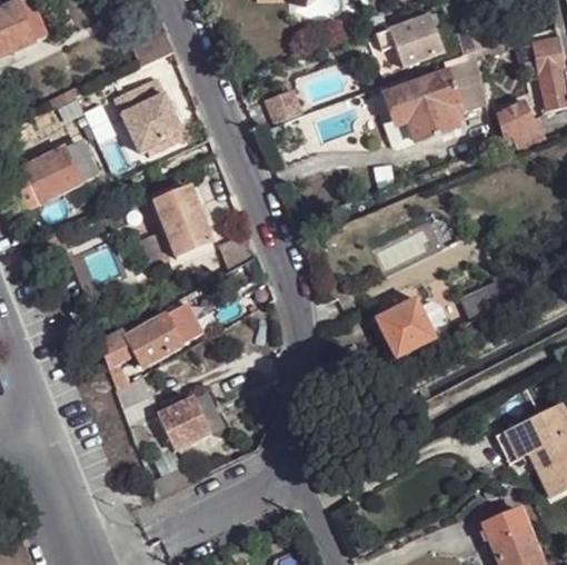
[(17,0),(0,7),(0,51),(45,33),(30,0),(17,0)]
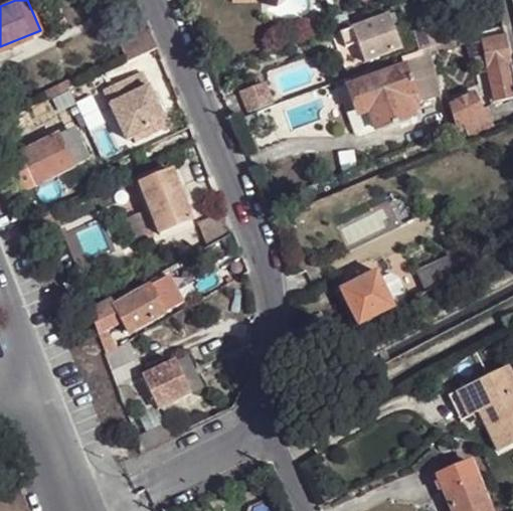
[(320,0),(323,8),(339,1),(339,0),(320,0)]
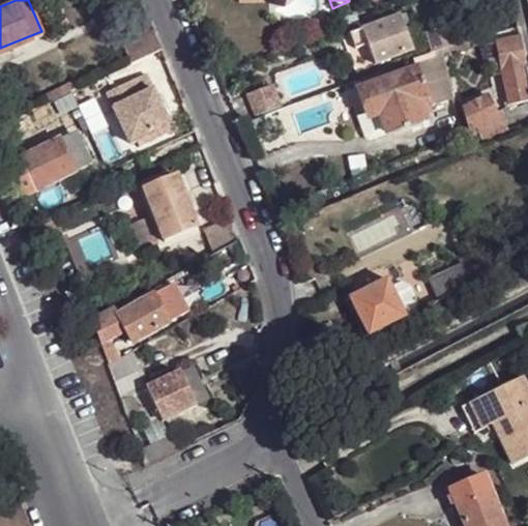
[(411,46),(398,12),(347,31),(353,46),(365,42),(372,60),(411,46)]
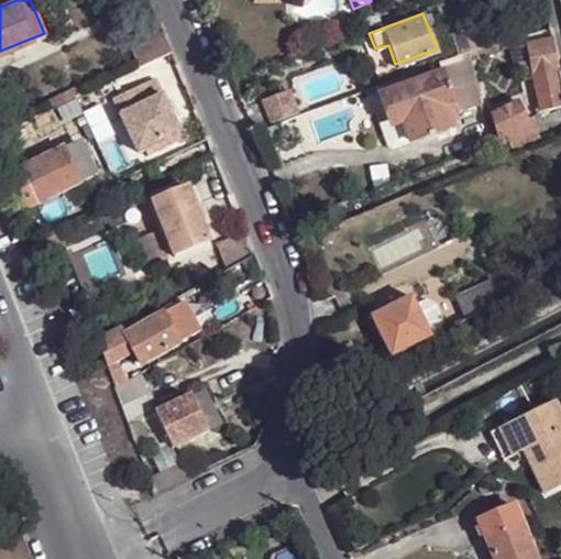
[(343,17),(332,21),(337,34),(342,32),(348,30),(343,17)]
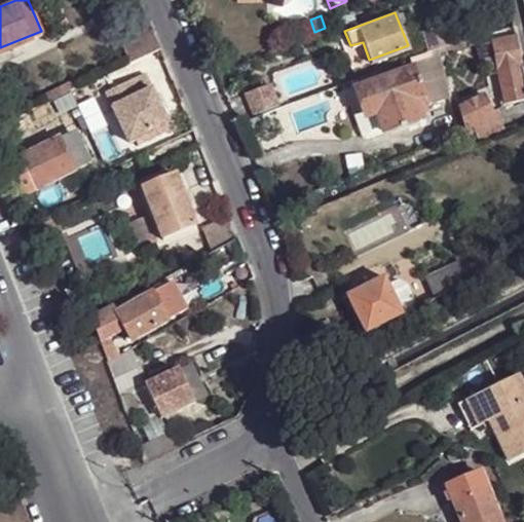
[(419,33),(426,49),(438,46),(461,39),(456,23),(431,29),(419,33)]
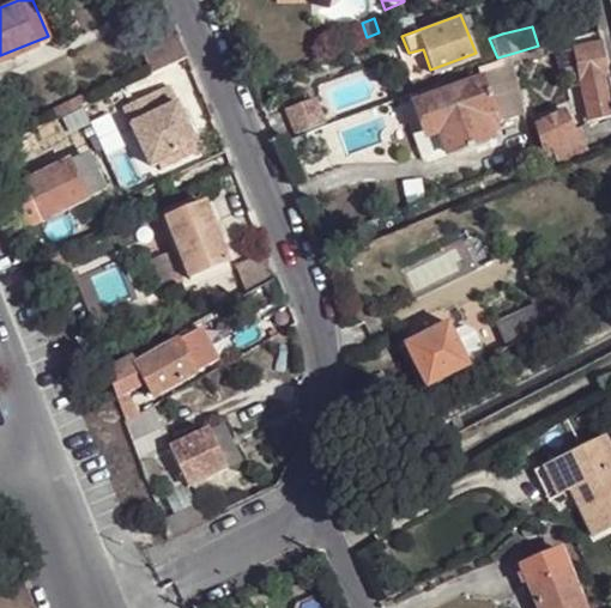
[(149,47),(157,65),(183,53),(176,35),(149,47)]
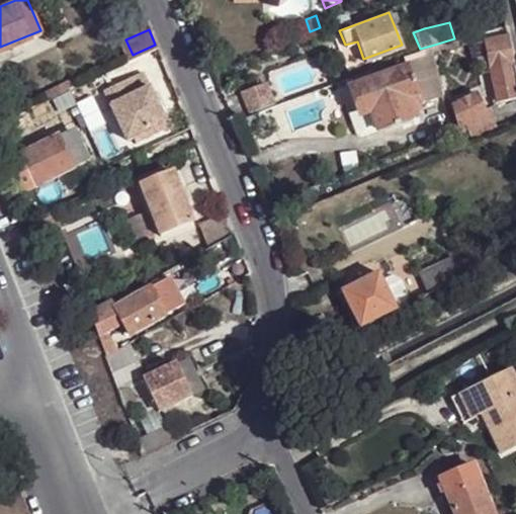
[(515,74),(507,33),(485,38),(490,64),(495,87),(515,81),(515,74)]
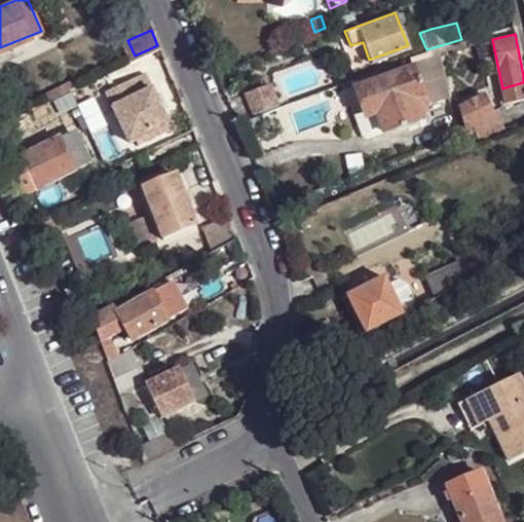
[(497,65),(492,39),(479,42),(483,68),(497,65)]
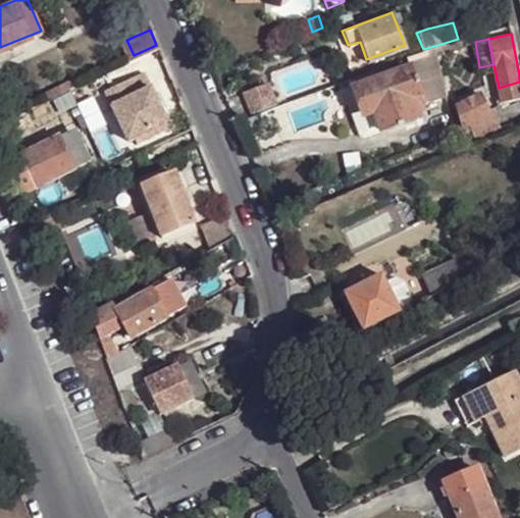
[(380,128),(417,115),(408,90),(442,78),(442,76),(434,46),(423,49),(405,55),(409,65),(351,87),(358,106),(359,107),(370,103),(379,126),(380,128)]
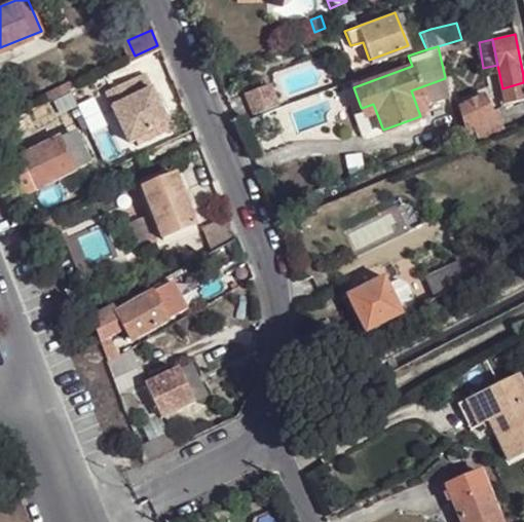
[(125,137),(165,118),(143,70),(110,86),(116,100),(109,103),(125,137)]
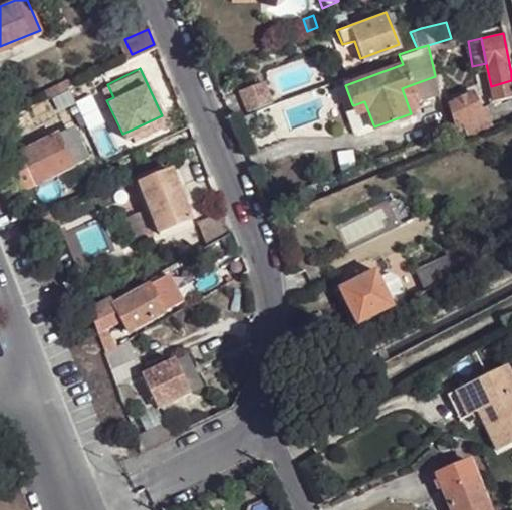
[(39,87),(43,96),(50,93),(60,87),(72,81),(68,74),(39,87)]
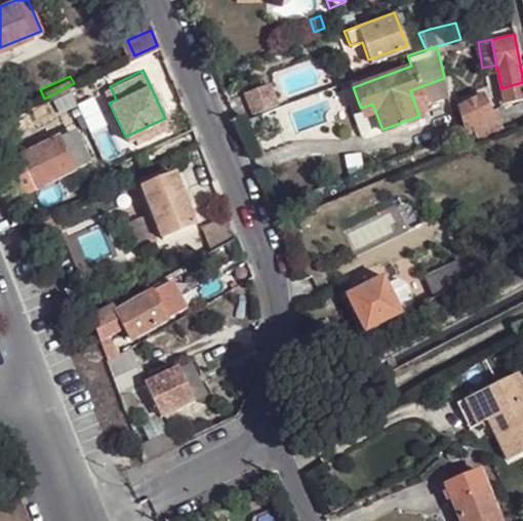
[(269,79),(240,89),(245,102),(273,91),(269,79)]
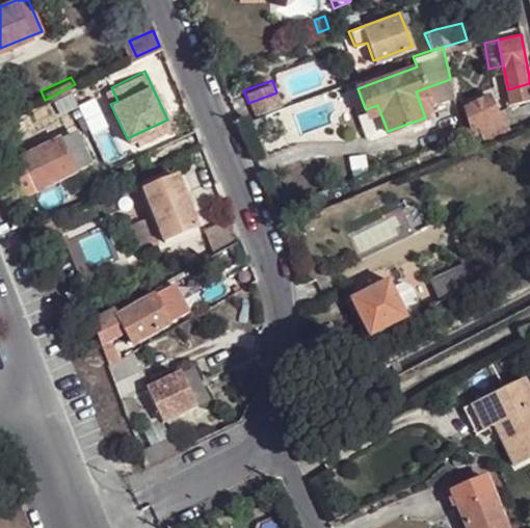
[(0,82),(0,121),(10,116),(0,91),(0,82)]
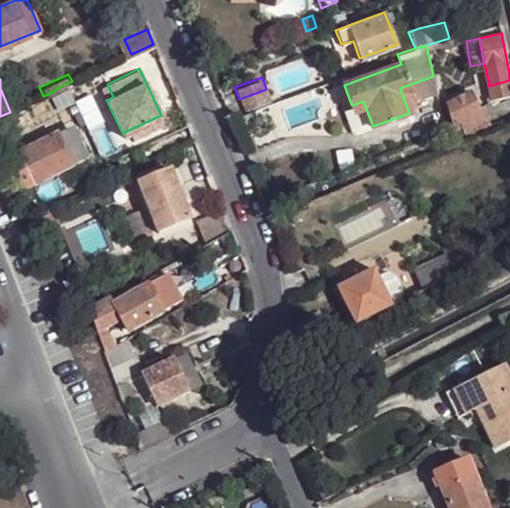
[(113,97),(107,84),(100,87),(106,100),(113,97)]
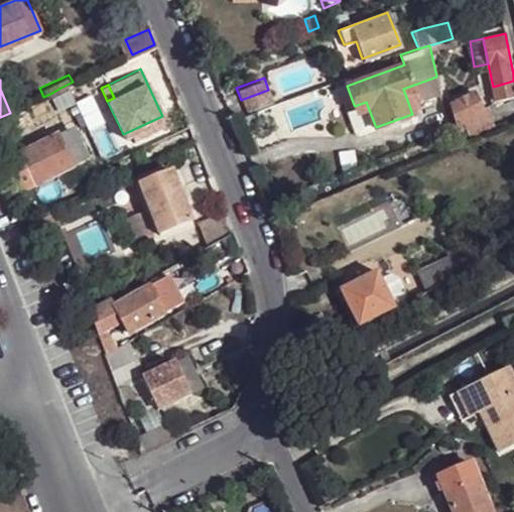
[(63,95),(60,88),(50,94),(53,100),(63,95)]
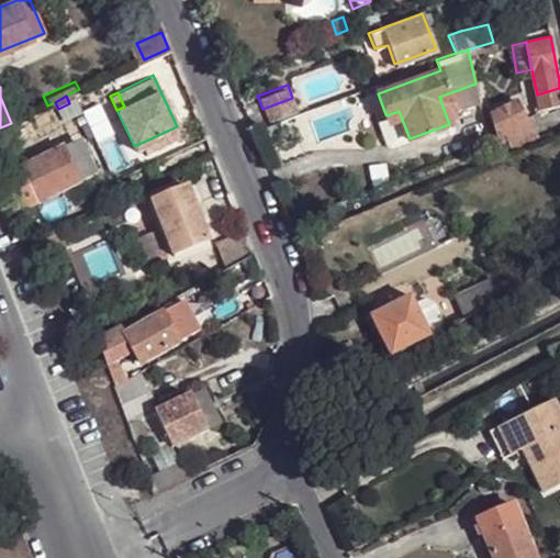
[(292,98),(262,109),(267,120),(297,108),(292,98)]
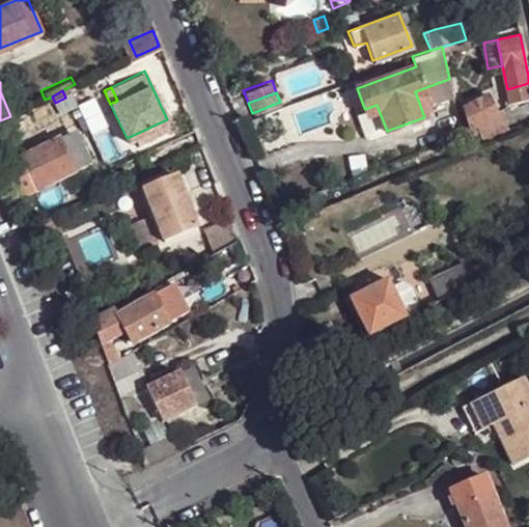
[(481,139),(507,128),(501,111),(497,113),(488,94),(461,105),(468,123),(461,128),(460,128),(466,141),(478,134),(481,139)]
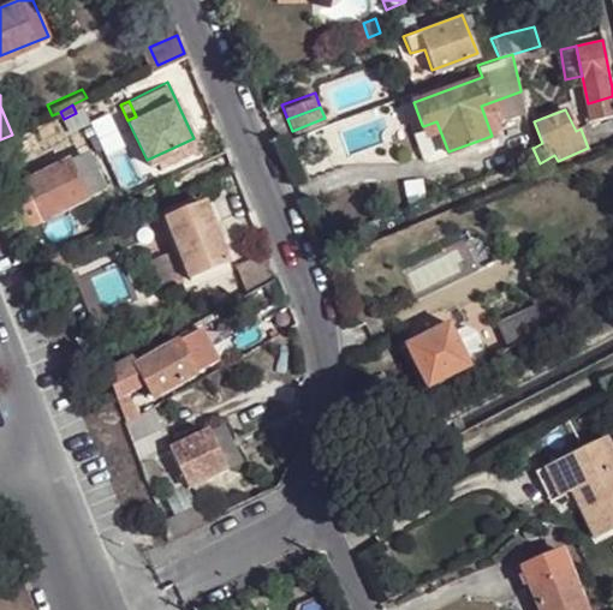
[(423,126),(422,125),(410,129),(421,159),(447,149),(436,121),(423,126)]
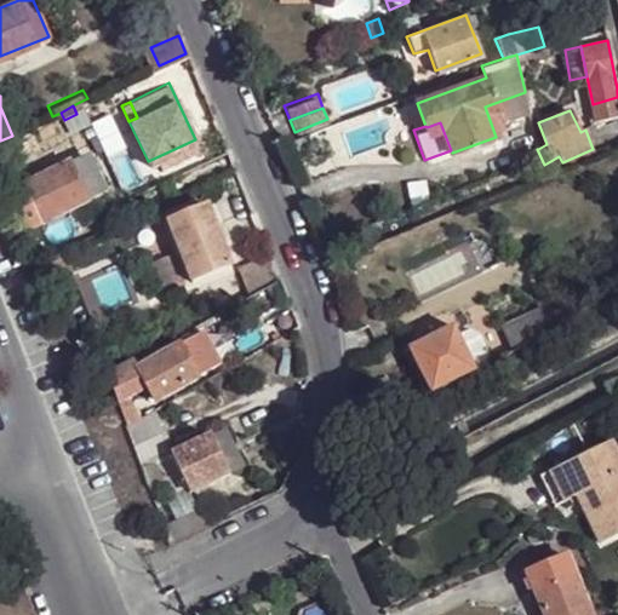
[(90,148),(67,159),(84,197),(107,188),(90,148)]
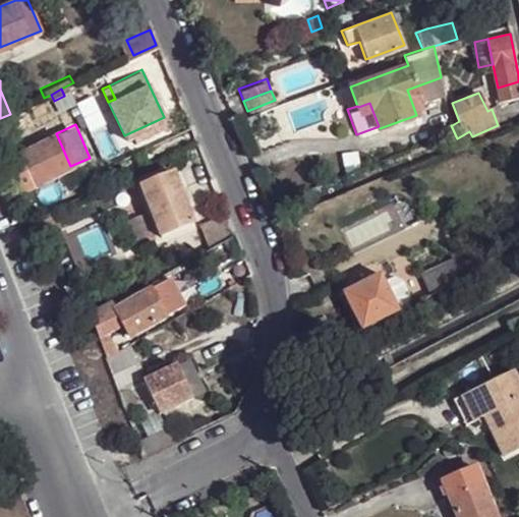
[(33,183),(70,166),(56,133),(17,151),(33,183)]
